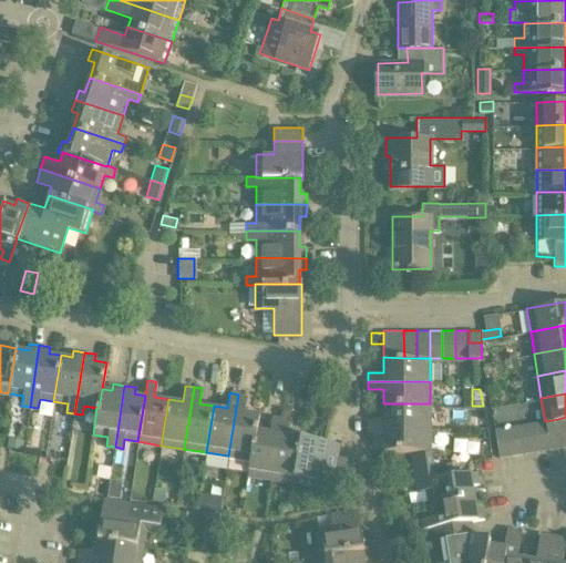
[(228,456),(249,459),(251,460),(257,429),(259,413),(244,411),(246,396),(238,395),(228,456)]
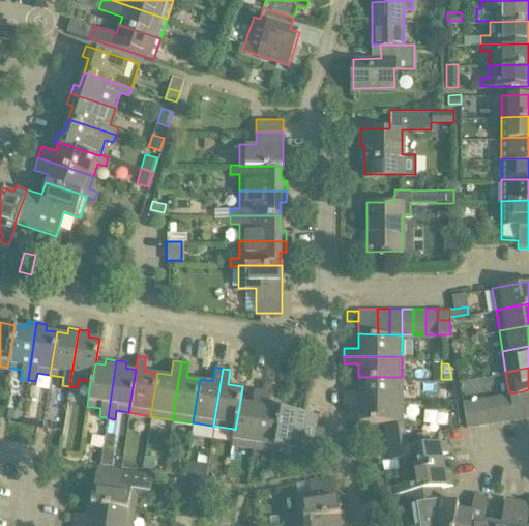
[(402,377),(358,377),(358,390),(344,390),(344,399),(402,399),(402,377)]
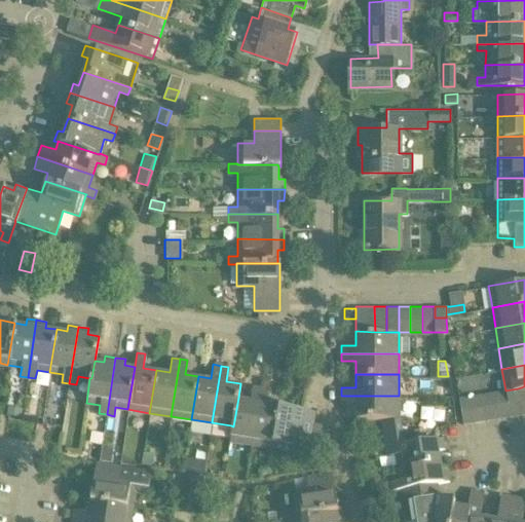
[(233,426),(231,425),(229,440),(251,444),(260,386),(252,385),(250,400),(238,398),(233,426)]
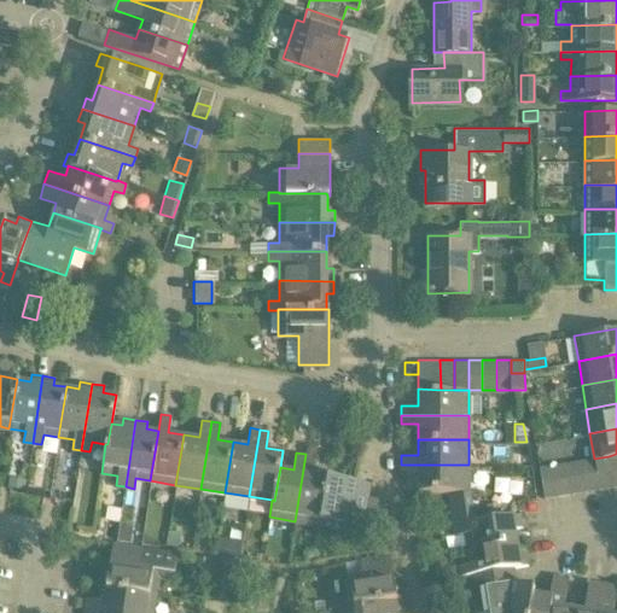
[(314,455),(306,454),(295,521),(320,525),(327,476),(312,472),(314,455)]
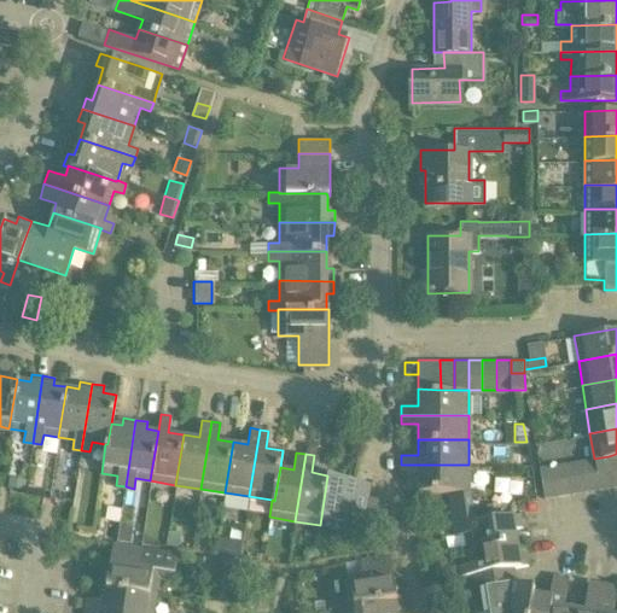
[(609,456),(594,459),(599,488),(613,485),(609,456)]
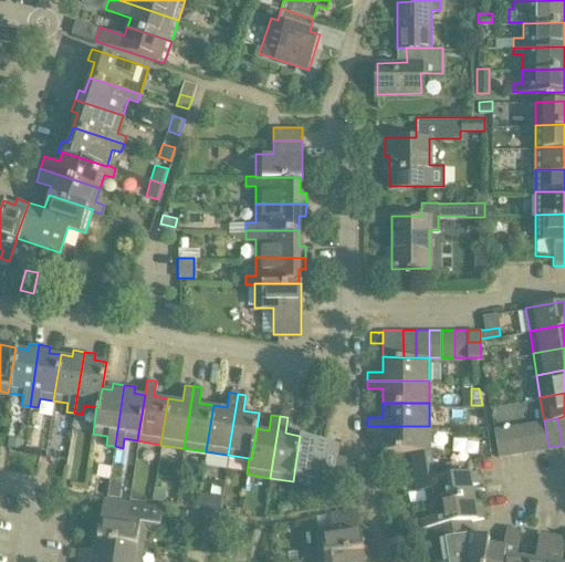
[(544,420),(532,422),(536,449),(548,447),(544,420)]
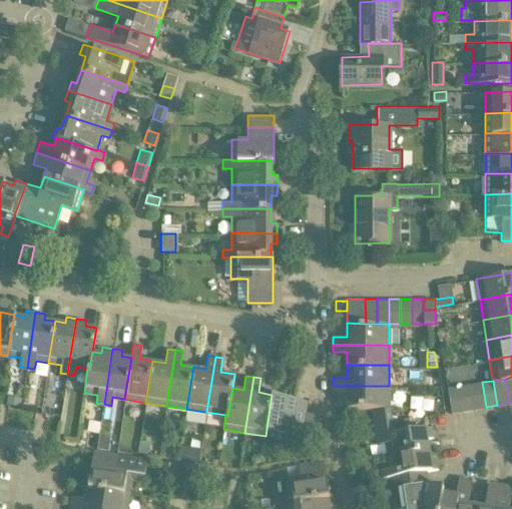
[(486,407),(482,382),(470,384),(474,409),(486,407)]
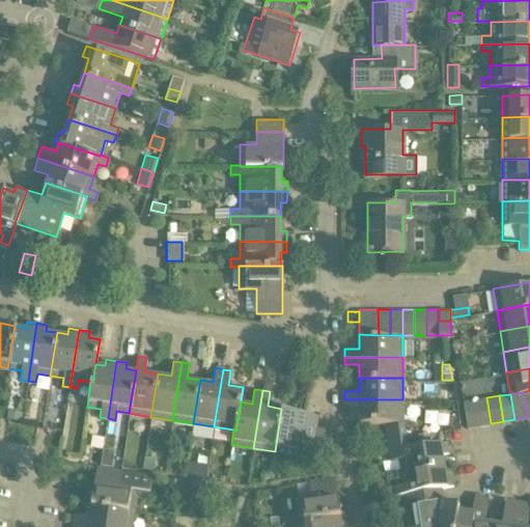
[(491,423),(486,397),(474,399),(478,425),(491,423)]
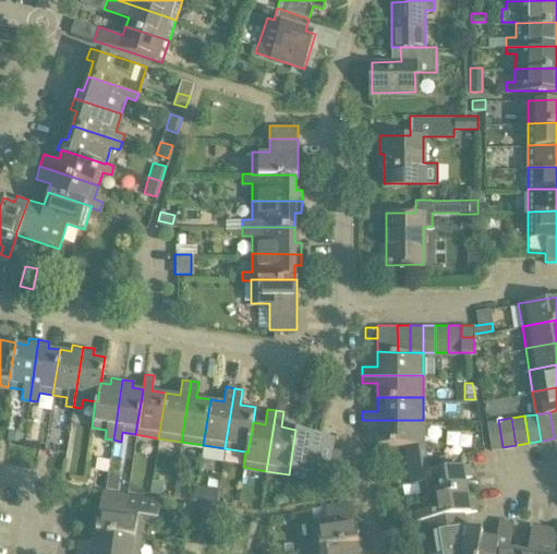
[(423,420),(362,420),(362,428),(377,428),(377,443),(423,443),(423,420)]
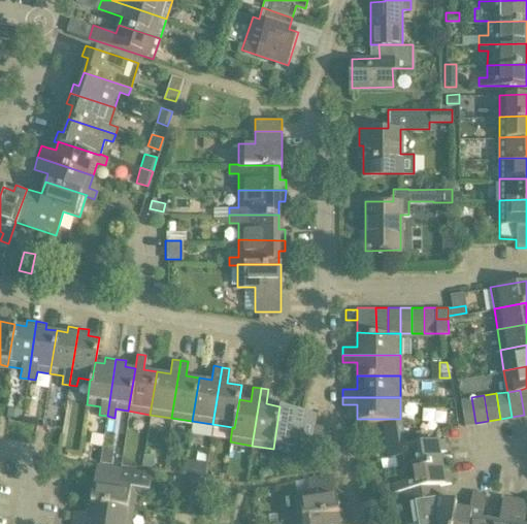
[(475,423),(471,397),(460,399),(464,424),(475,423)]
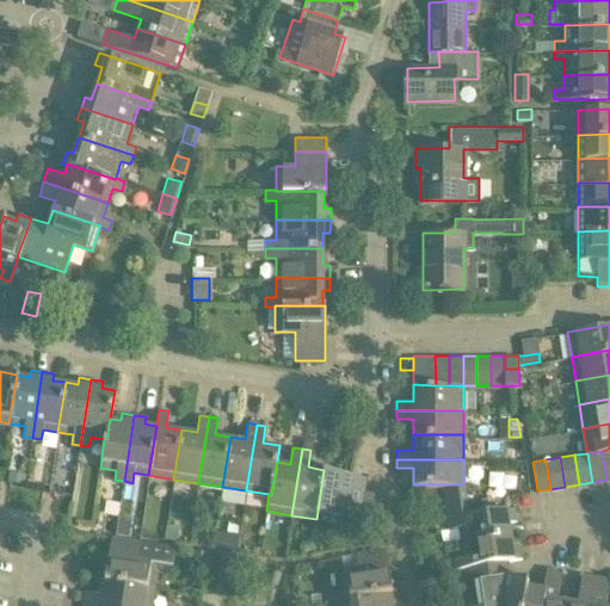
[(24,472),(10,470),(8,480),(23,482),(24,472)]
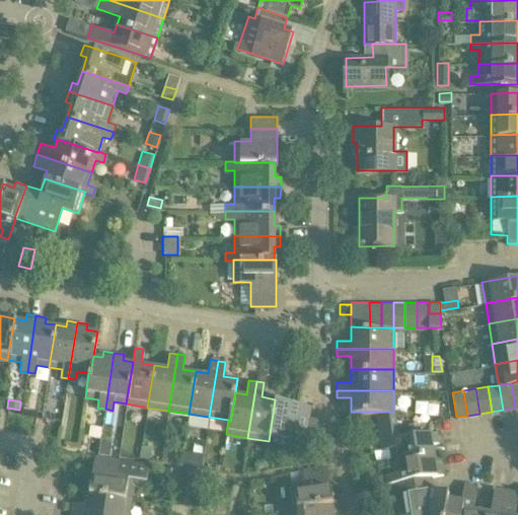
[(310,405),(275,399),(269,441),(290,444),(292,428),(306,431),(310,405)]
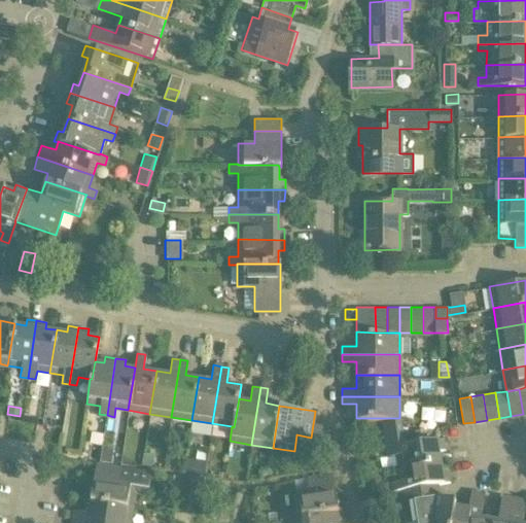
[(399,419),(382,422),(387,455),(394,454),(395,454),(397,466),(440,460),(437,450),(445,449),(443,439),(443,438),(404,444),(399,419)]
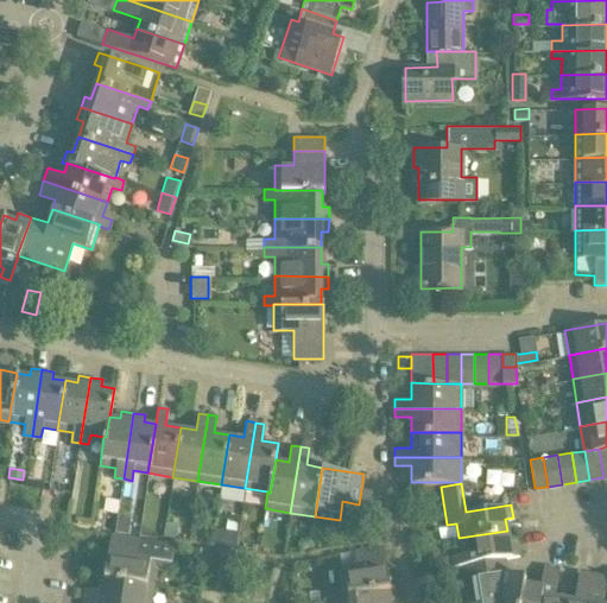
[(361,489),(359,505),(371,506),(373,490),(361,489)]
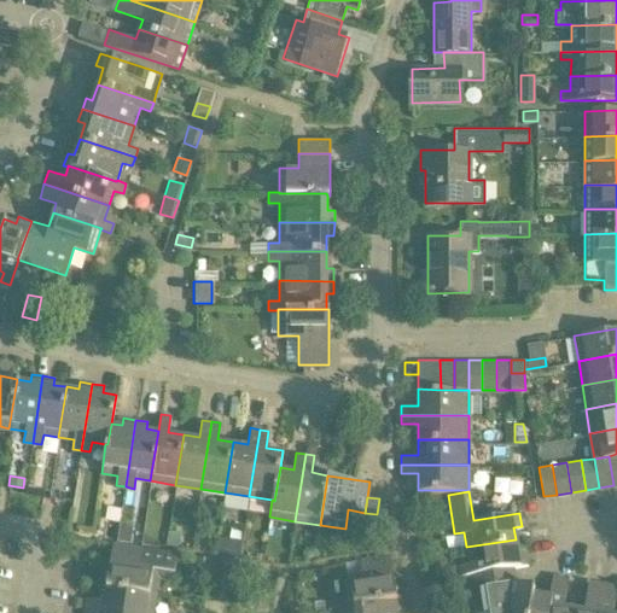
[(499,502),(485,503),(485,515),(500,514),(499,502)]
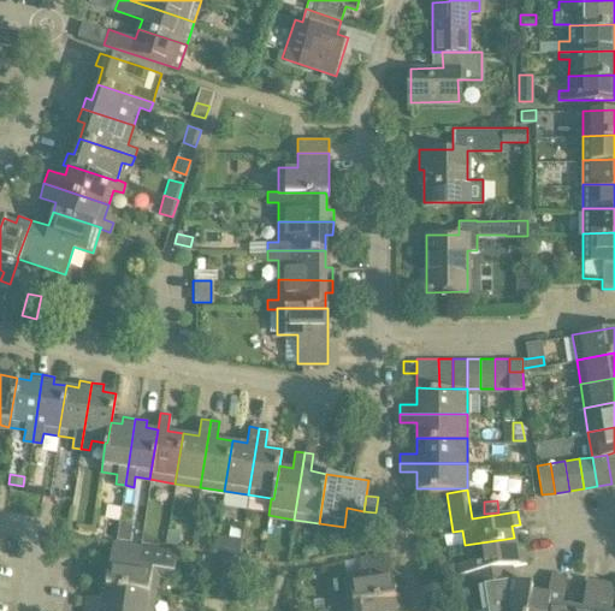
[(467,561),(457,562),(459,573),(468,570),(512,563),(512,564),(525,562),(524,549),(516,550),(514,538),(465,545),(467,561)]
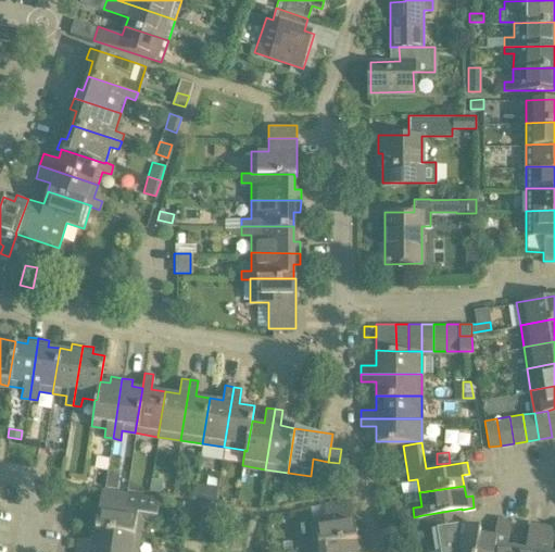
[(99,502),(96,526),(140,532),(142,521),(142,518),(155,521),(159,497),(129,492),(101,488),(99,502)]
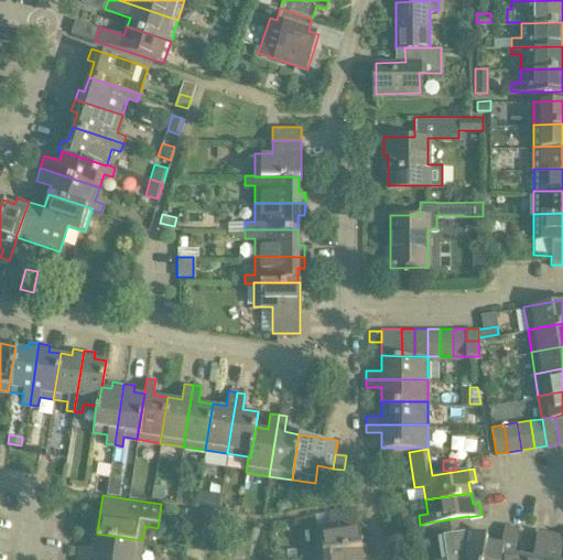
[(296,556),(307,553),(361,545),(361,544),(356,506),(327,510),(329,526),(312,528),(315,544),(295,547),(296,556)]
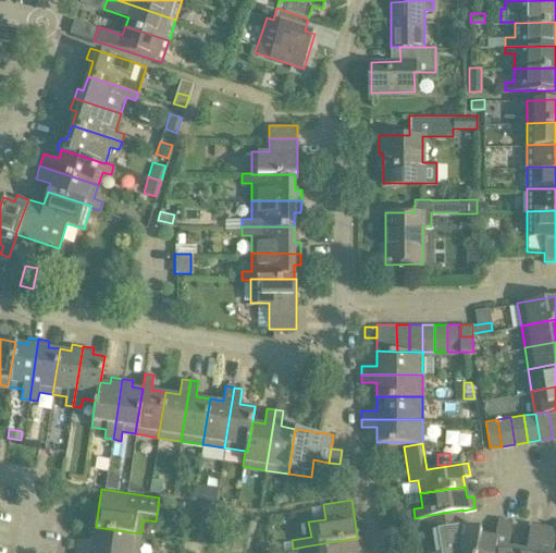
[(423,516),(429,550),(440,550),(440,552),(491,552),(494,537),(480,535),(480,529),(465,526),(464,523),(462,511),(462,510),(423,516)]
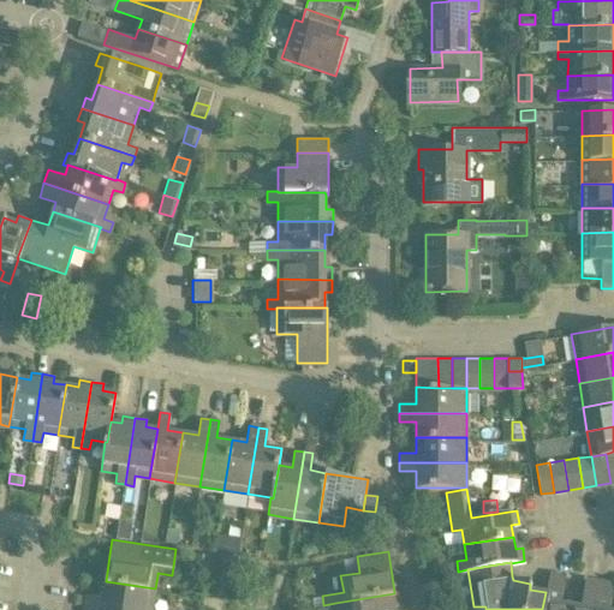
[(542,609),(568,609),(570,604),(560,602),(565,574),(549,572),(546,592),(542,609)]
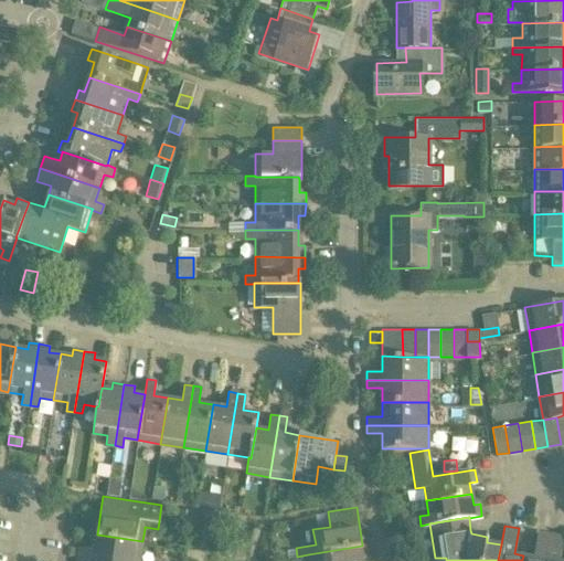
[(522,560),(544,560),(550,532),(538,530),(533,557),(523,556),(522,560)]
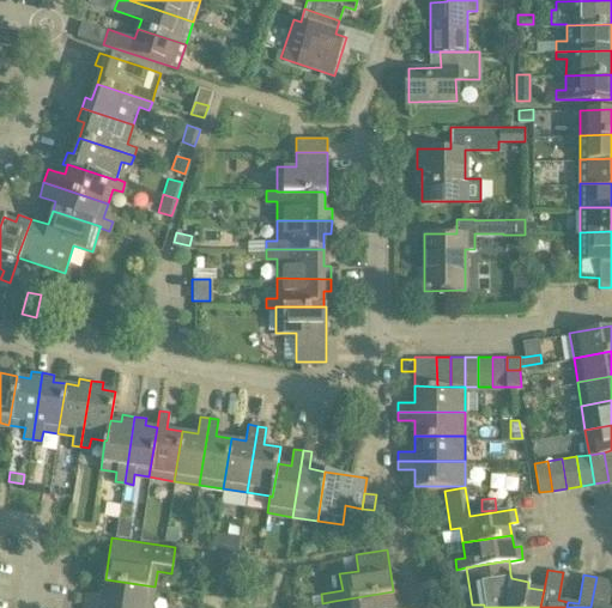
[(611,579),(597,577),(591,607),(611,607),(606,607),(611,579)]
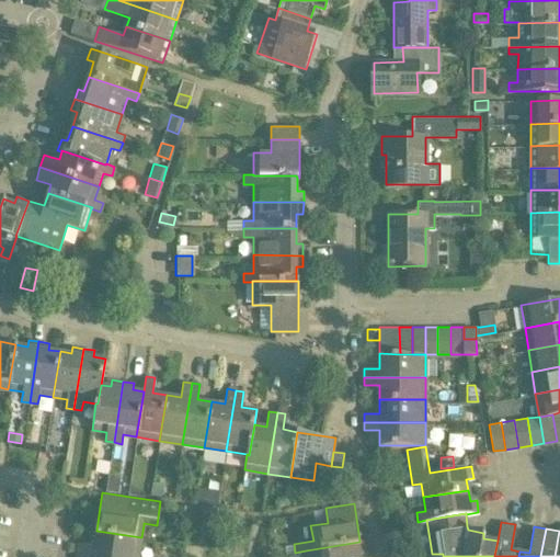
[(138,556),(141,537),(96,531),(94,545),(78,543),(77,550),(116,556),(138,556)]
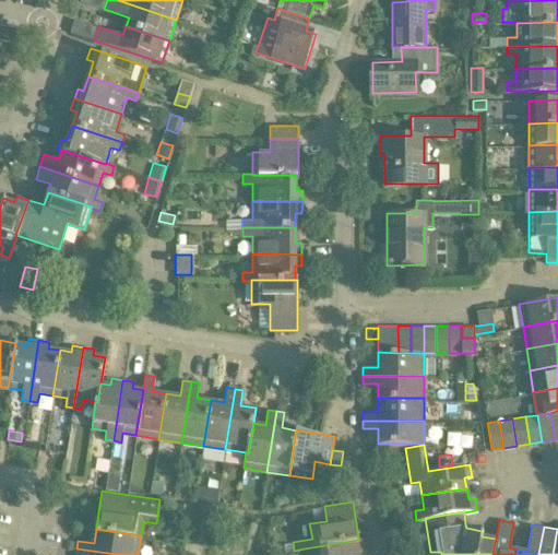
[(358,540),(305,548),(305,554),(358,554),(358,551),(365,550),(363,538),(358,539),(358,540)]
